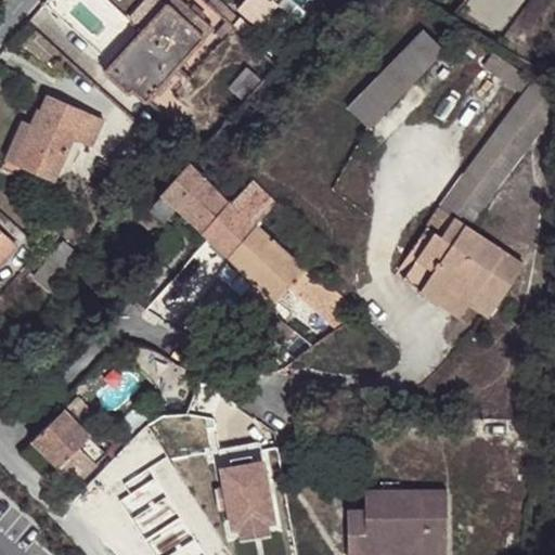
[(143,99),(176,65),(207,29),(175,0),(167,0),(142,29),(147,34),(143,39),(114,71),(131,87),(143,99)]
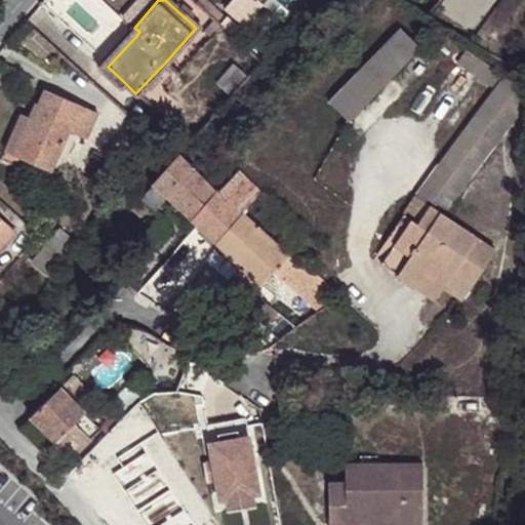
[(257,0),(231,0),(225,8),(245,25),(261,3),(257,0)]
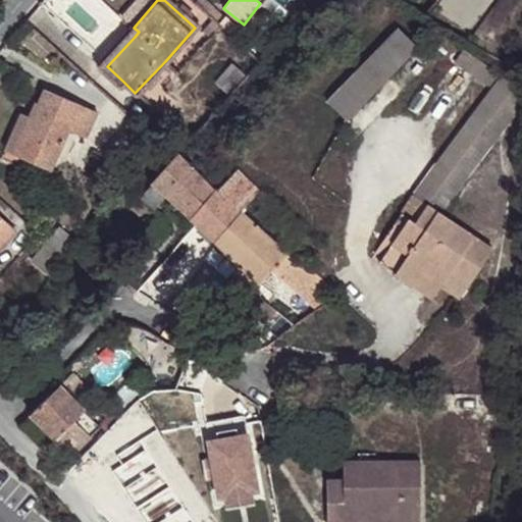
[(107,66),(135,37),(127,30),(91,64),(119,87),(123,82),(107,66)]
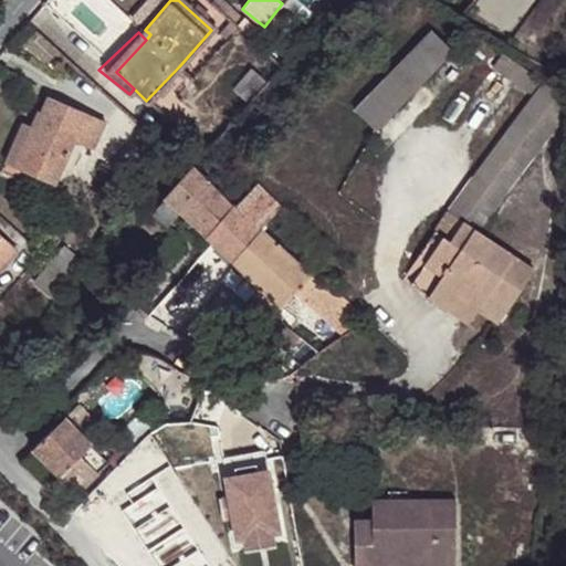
[(431,33),(354,113),(374,132),(451,52),(431,33)]
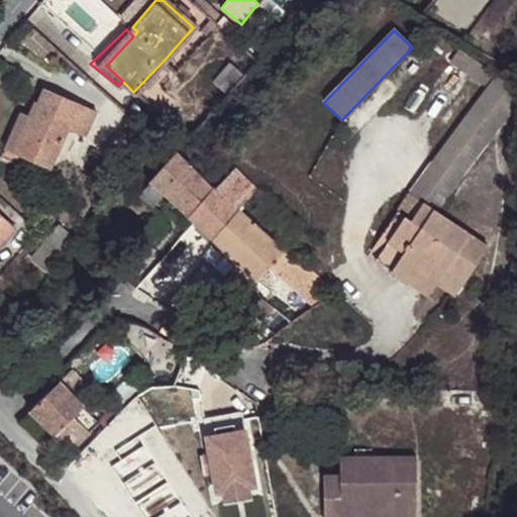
[(486,88),(497,74),(460,47),(450,62),(486,88)]
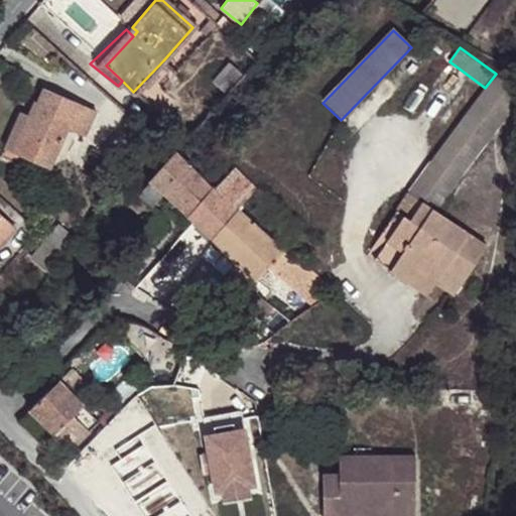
[(175,71),(163,60),(133,92),(147,101),(175,71)]
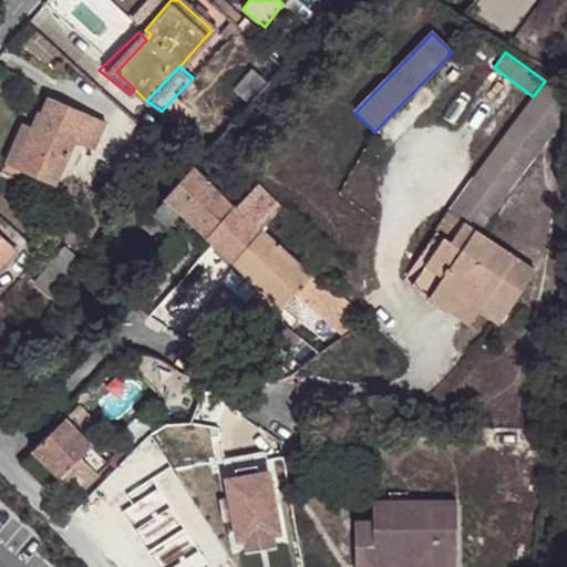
[(249,100),(268,79),(257,68),(237,90),(249,100)]
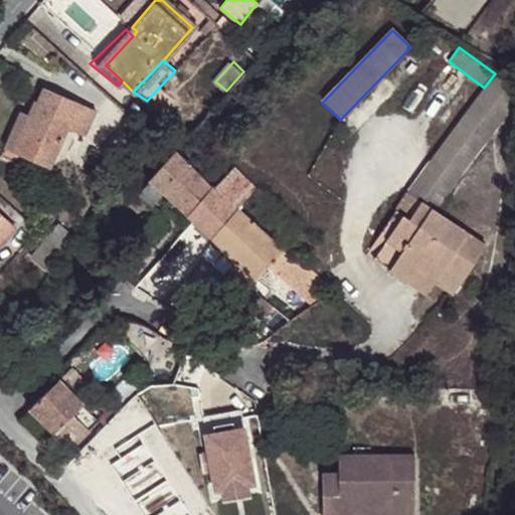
[(419,224),(431,208),(437,211),(510,112),(510,86),(495,73),(484,88),(395,209),(405,215),(419,224)]
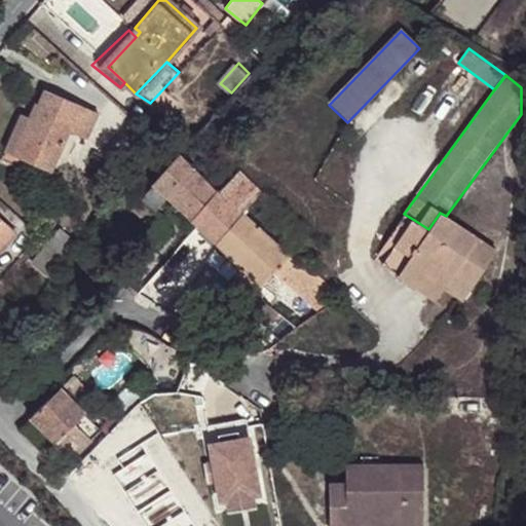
[(49,157),(54,159),(67,133),(84,140),(96,114),(40,89),(34,105),(31,104),(24,118),(14,138),(45,165),(49,157)]
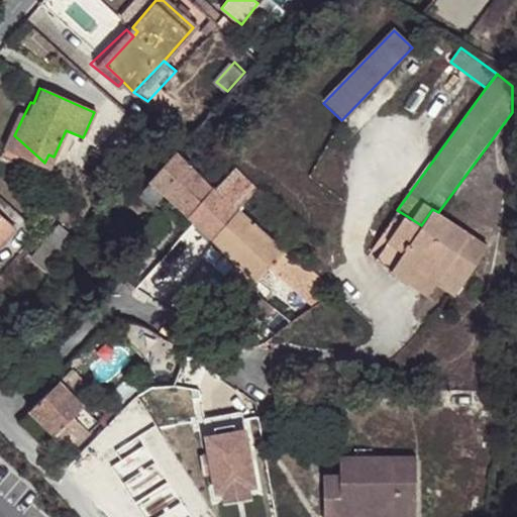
[(16,113),(8,130),(14,135),(23,116),(16,113)]
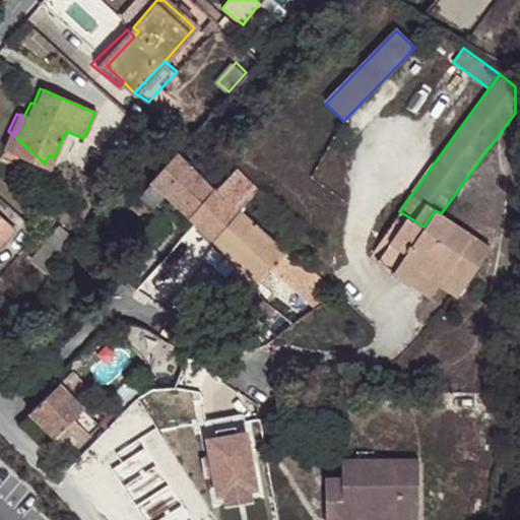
[(14,136),(8,131),(0,148),(0,150),(7,153),(14,136)]
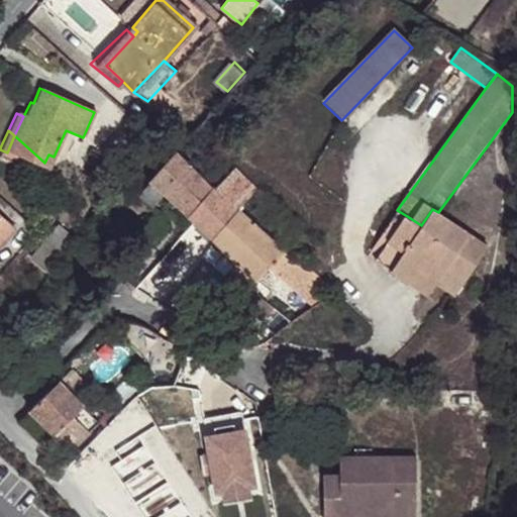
[(7,152),(42,168),(44,163),(14,135),(7,152)]
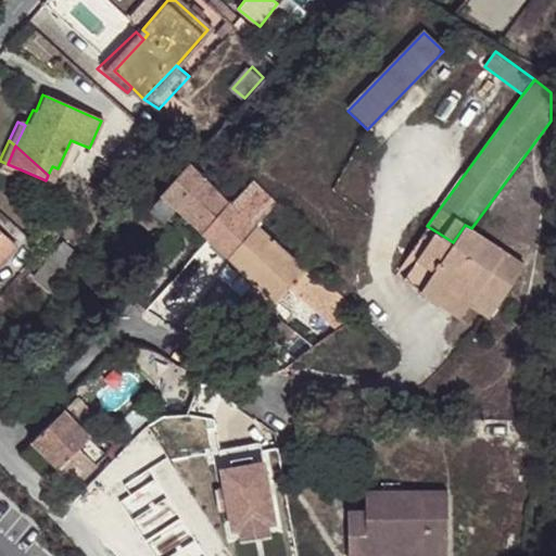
[(201,232),(227,202),(207,169),(196,154),(137,220),(147,229),(158,223),(161,225),(176,210),(201,232)]
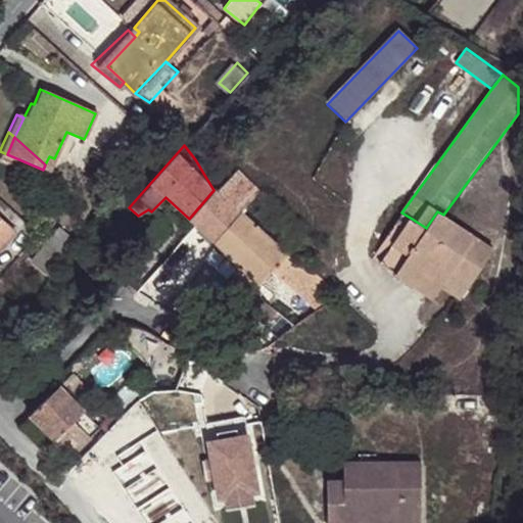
[(45,164),(49,168),(54,158),(49,156),(45,164)]
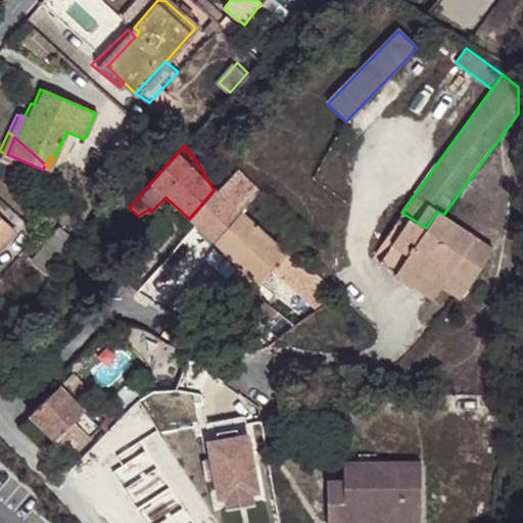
[(236,171),(216,192),(239,214),(245,207),(258,192),(236,171)]
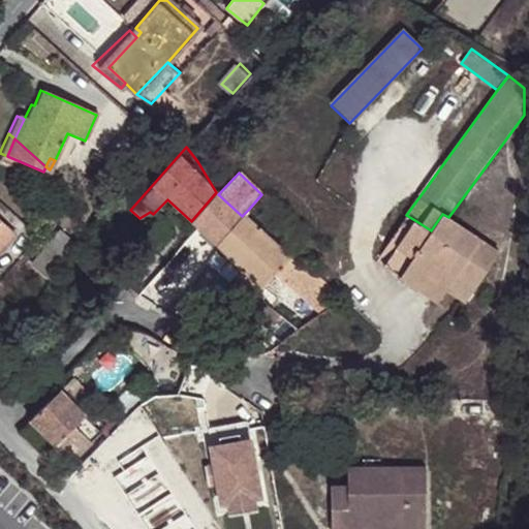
[(216,192),(191,221),(197,226),(217,245),(242,216),(218,194),(216,192)]
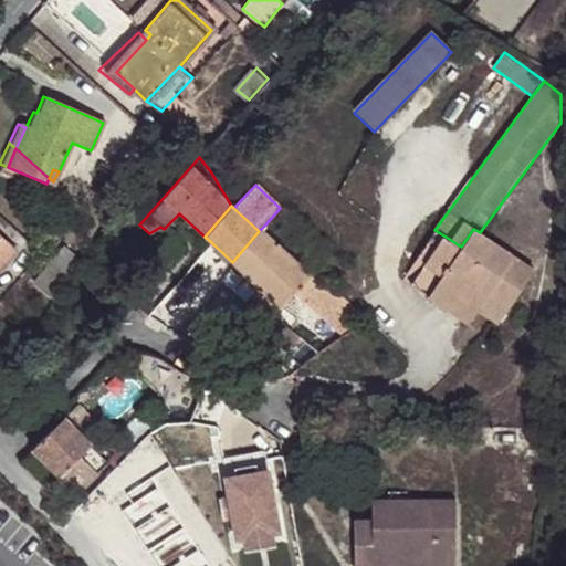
[(473,229),(461,247),(471,253),(450,284),(482,306),(502,321),(536,271),(480,232),(473,229)]
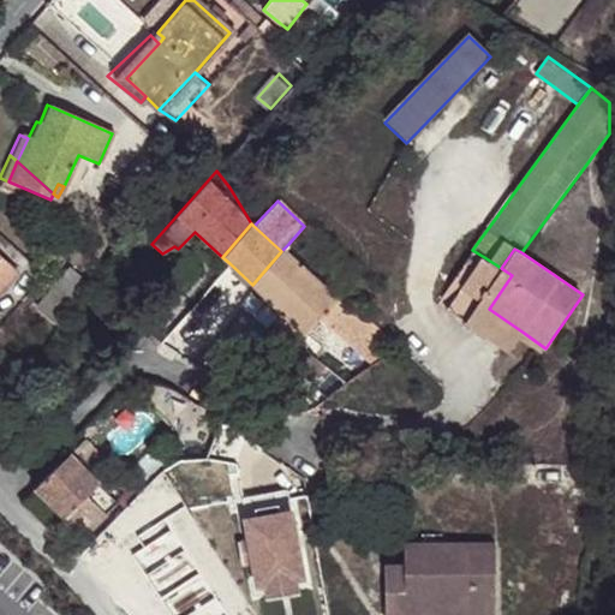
[(281,251),(252,285),(304,334),(317,320),(335,299),(281,251)]
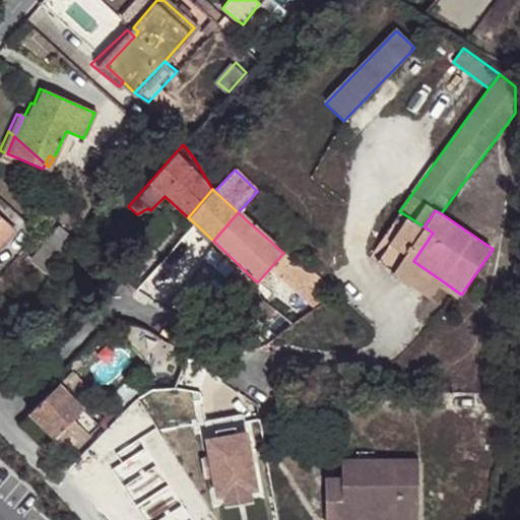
[(0,248),(16,230),(0,214),(0,248)]
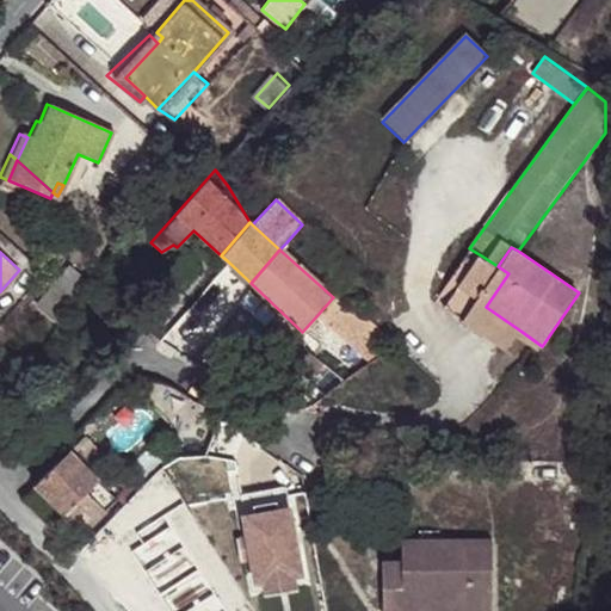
[(508,273),(498,266),(481,255),(460,289),(486,307),(508,273)]
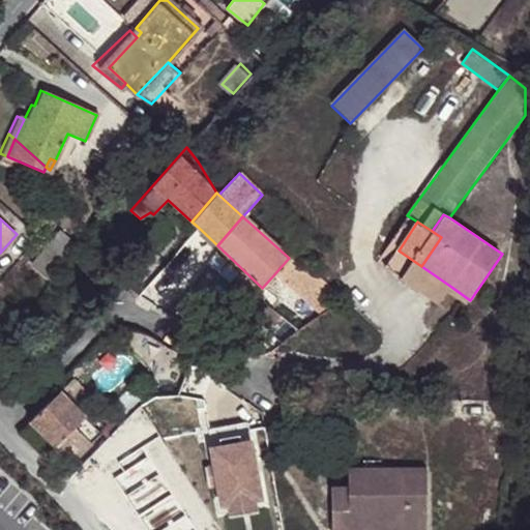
[(49,243),(63,256),(76,241),(61,228),(49,243)]
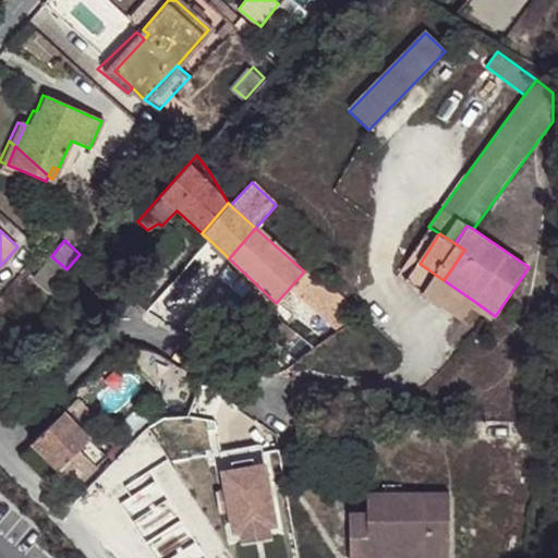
[(53,284),(67,269),(51,256),(39,270),(53,284)]
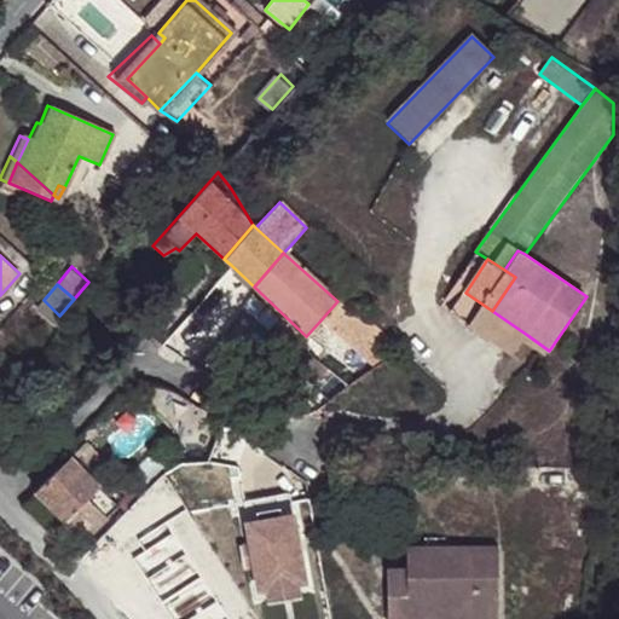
[(527,335),(492,311),(466,293),(453,311),(515,353),(527,335)]
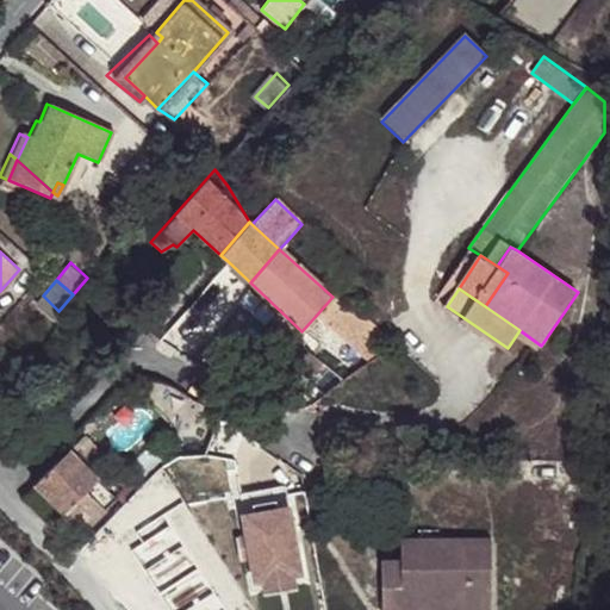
[(332,297),(315,317),(366,363),(384,352),(379,330),(337,292),(332,297)]
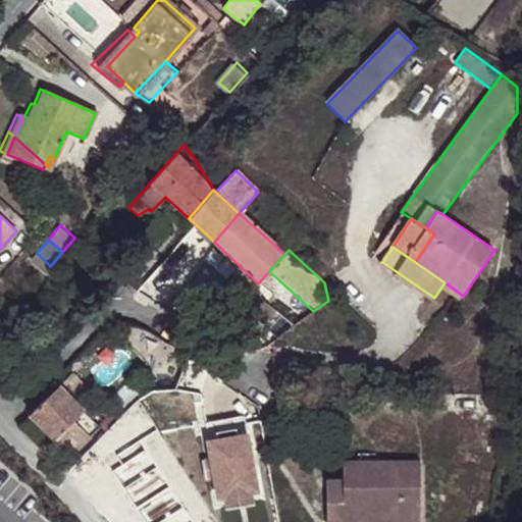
[(50,266),(37,253),(31,260),(44,272),(50,266)]
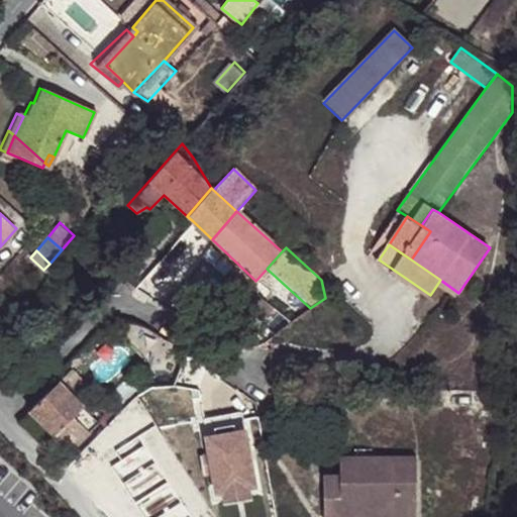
[(212,324),(233,342),(266,303),(244,285),(212,324)]
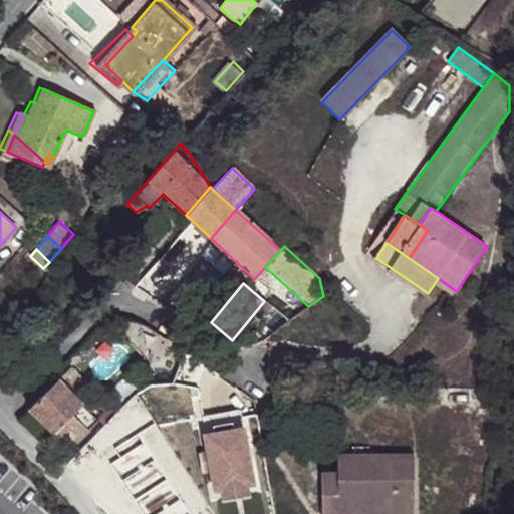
[(74,396),(70,391),(58,378),(28,409),(68,451),(99,420),(74,396)]
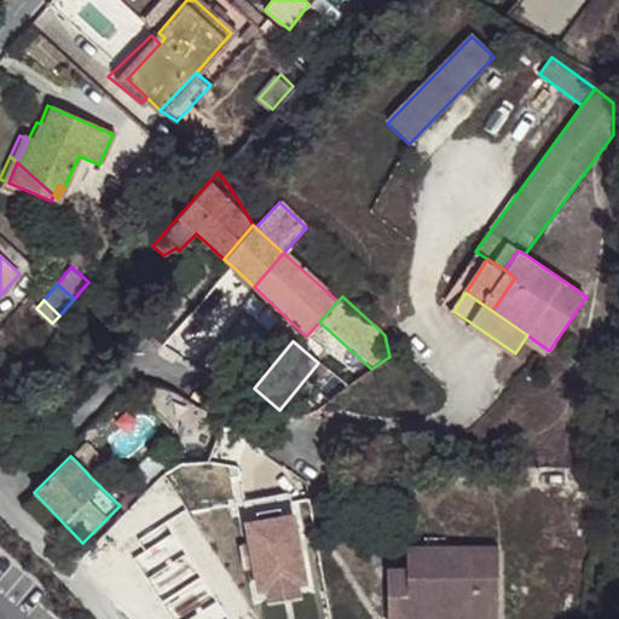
[(611,470),(605,470),(599,472),(597,485),(602,486),(611,486),(611,470)]
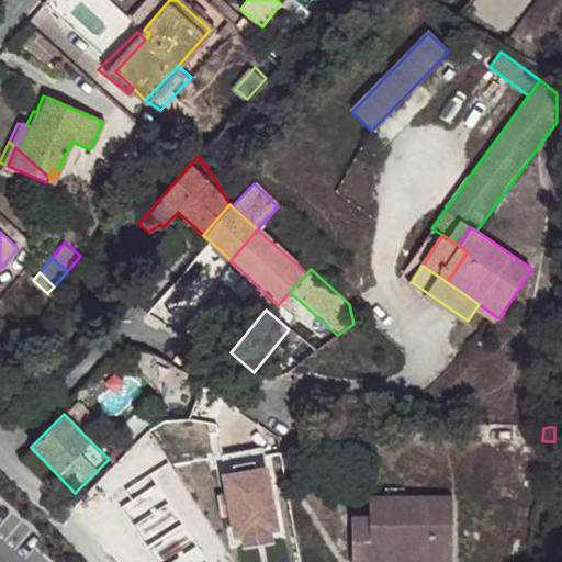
[(263,469),(218,479),(233,540),(240,538),(243,547),(270,541),(269,534),(277,531),(263,469)]
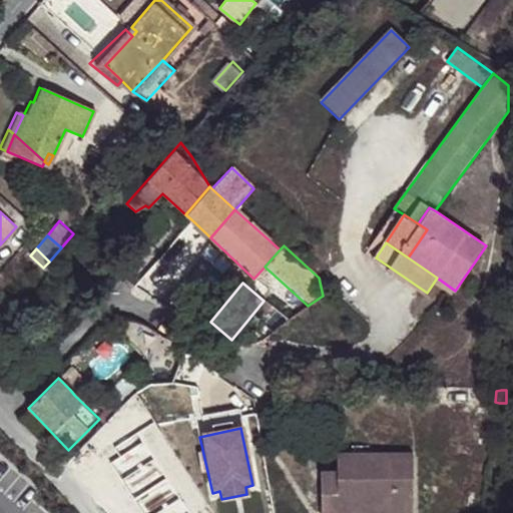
[(338,469),(321,468),(320,499),(413,503),(415,453),(338,449),(338,469)]
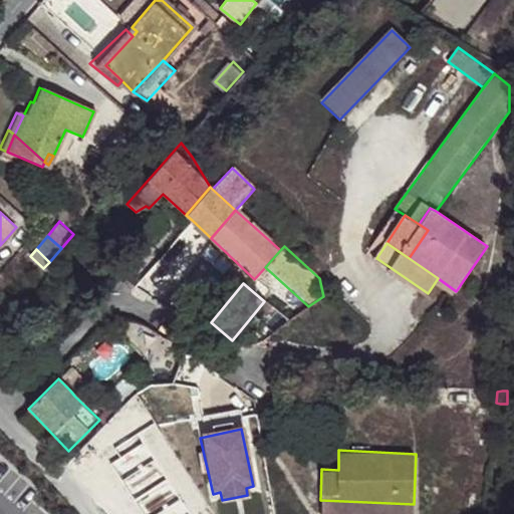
[(319,512),(367,513),(413,513),(414,504),(320,500),(319,512)]
